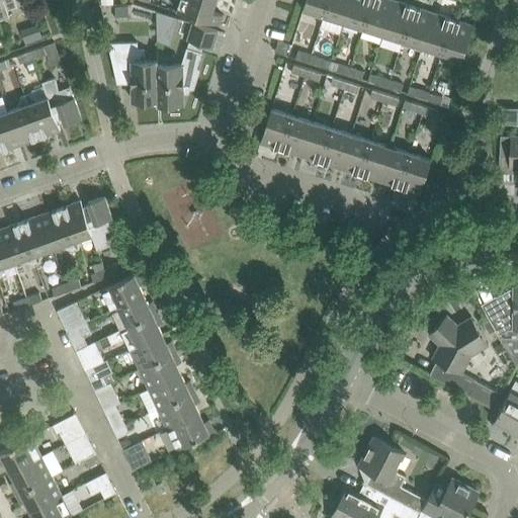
[(0,0),(0,19),(9,16),(7,9),(17,6),(15,0),(0,0)]
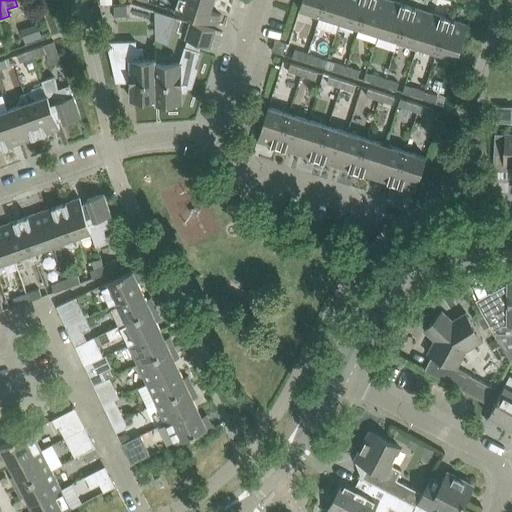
[(210,11),(213,0),(211,0),(178,0),(176,11),(217,24),(220,14),(210,11)]
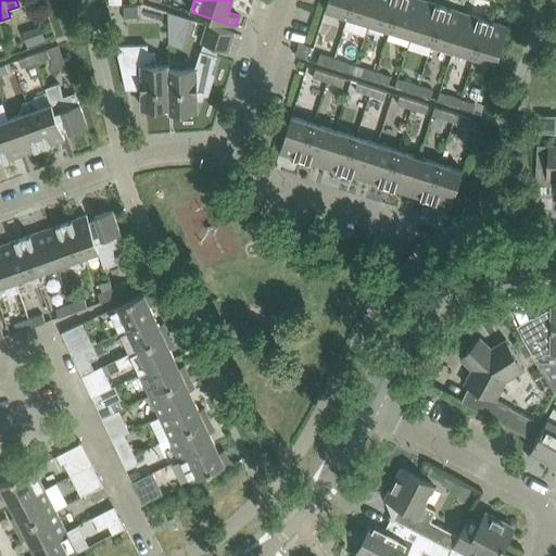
[(328,0),(326,9),(346,15),(351,0),(328,0)]
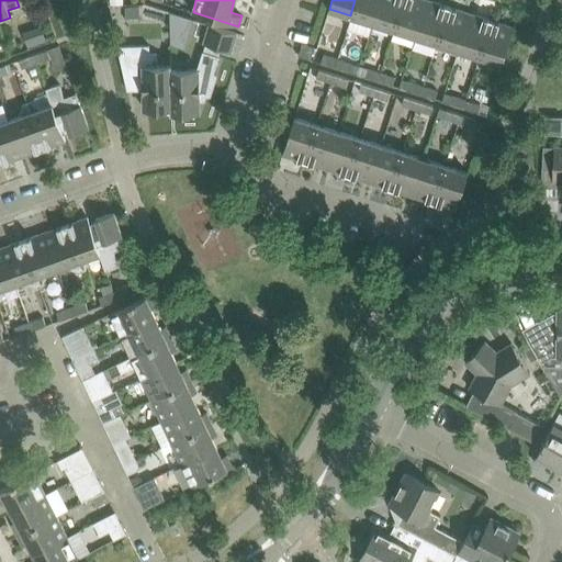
[(379,0),(355,0),(350,15),(372,23),(379,0)]
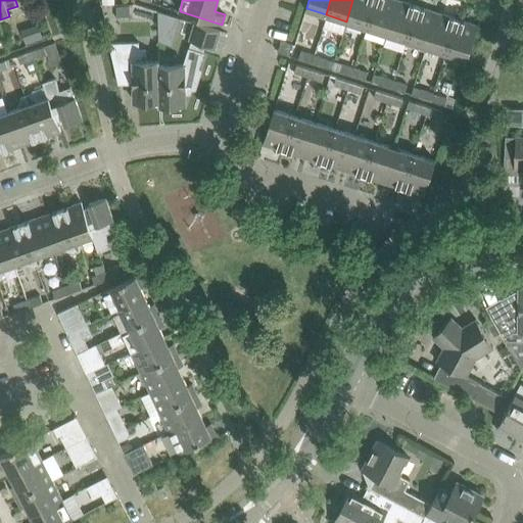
[(375,0),(352,0),(346,21),(367,28),(375,0)]
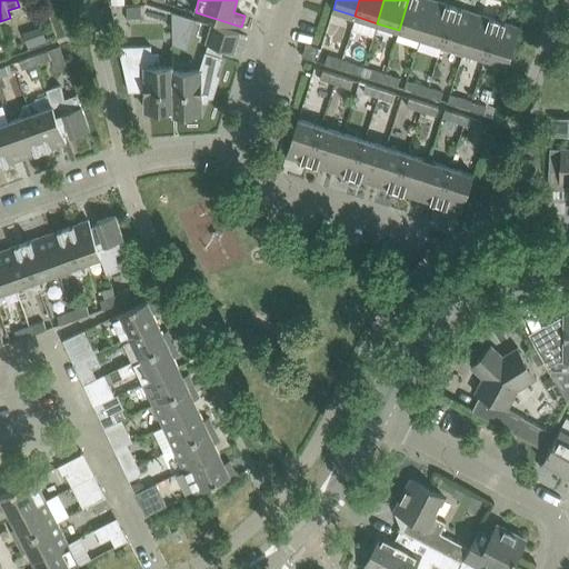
[(431,0),(408,0),(399,30),(421,37),(431,0)]
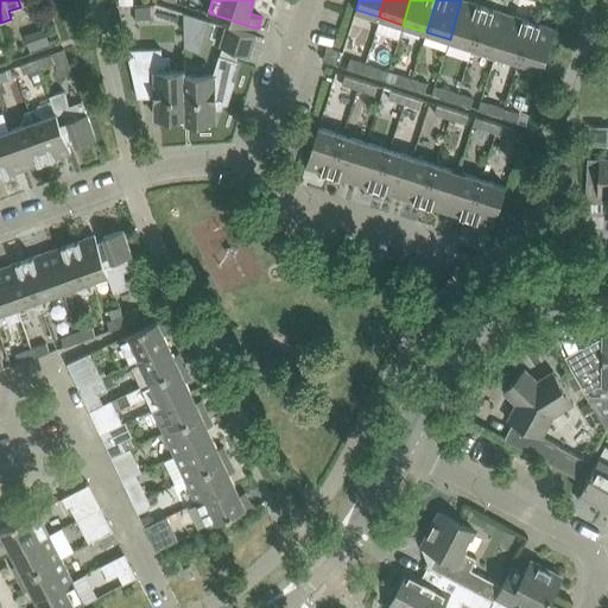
[(486,7),(463,0),(461,0),(450,39),(473,46),(486,7)]
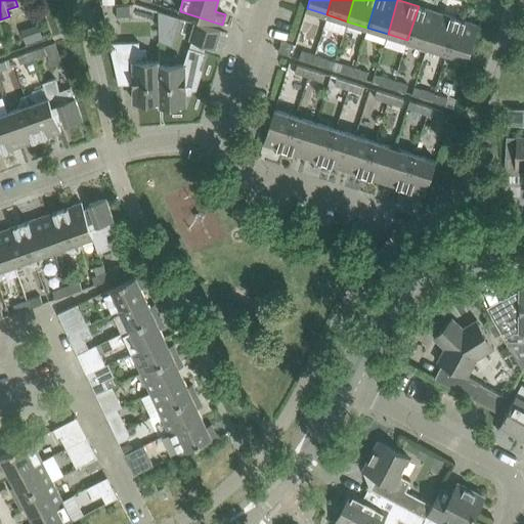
[(129,6),(116,7),(116,17),(129,17),(129,6)]
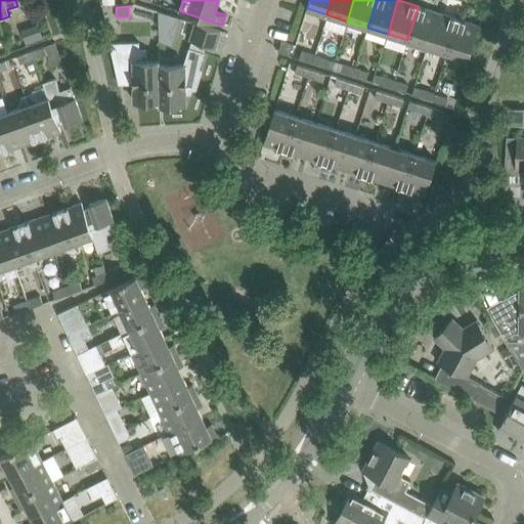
[(428,47),(439,12),(419,6),(407,40),(428,47)]
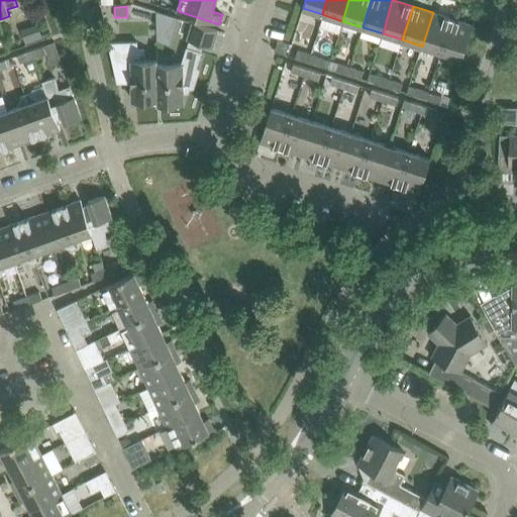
[(179,17),(156,10),(157,40),(170,44),(179,17)]
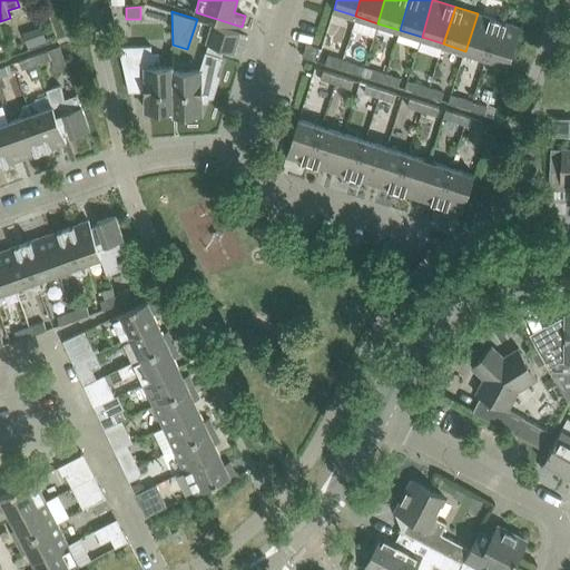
[(488,58),(499,20),(478,13),(465,51),(488,58)]
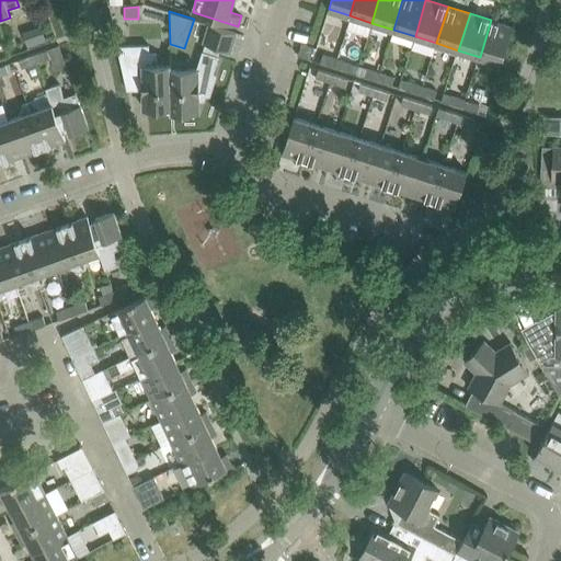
[(513,26),(491,20),(480,57),(501,64),(513,26)]
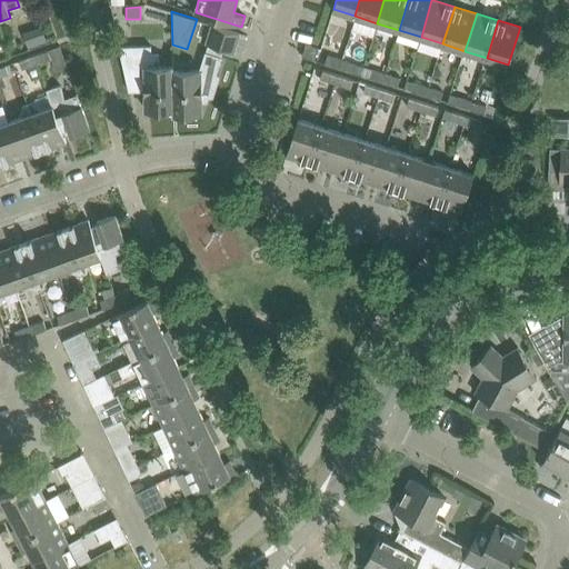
[(173,70),(173,113),(186,112),(187,117),(197,117),(198,112),(201,112),(201,102),(208,101),(212,86),(217,86),(220,76),(217,73),(222,57),(221,57),(223,49),(233,52),(239,33),(212,25),(207,43),(209,45),(207,52),(206,51),(200,70),(173,70)]
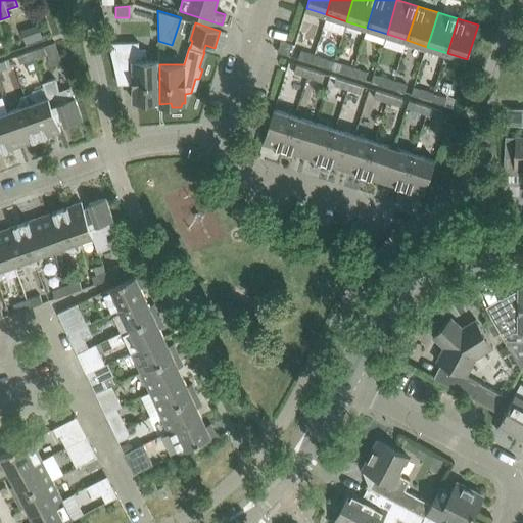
[(293,44),(287,42),(281,40),(278,51),(289,55),(293,44)]
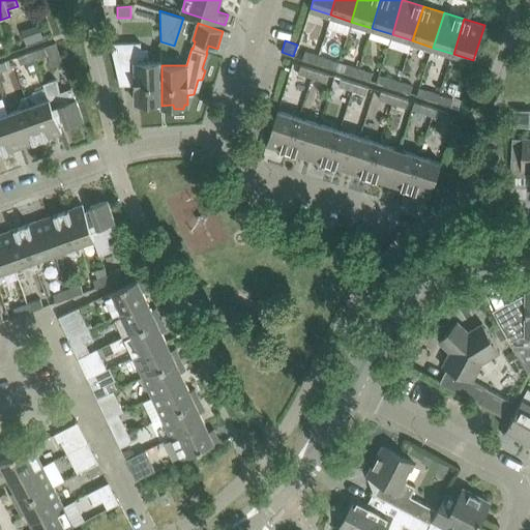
[(162,106),(162,65),(162,61),(148,62),(148,50),(141,50),(141,42),(111,43),(119,79),(120,79),(120,76),(136,76),(136,101),(148,101),(150,106),(162,106)]
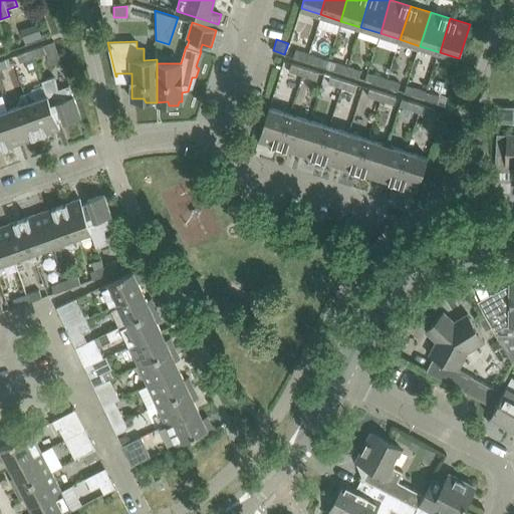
[(54,42),(43,46),(46,54),(50,65),(61,61),(54,42)]
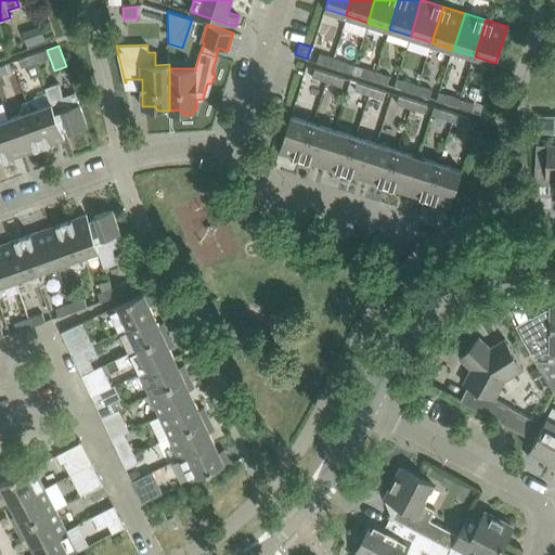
[(47,50),(38,53),(41,62),(50,59),(47,50)]
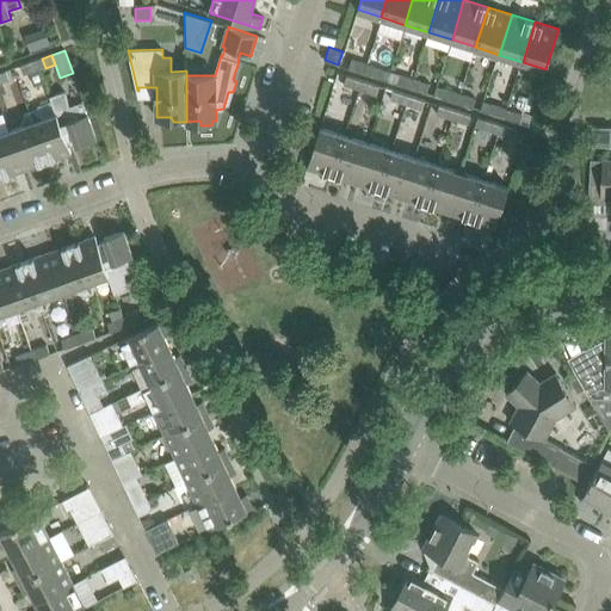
[(20,67),(24,75),(45,68),(42,59),(20,67)]
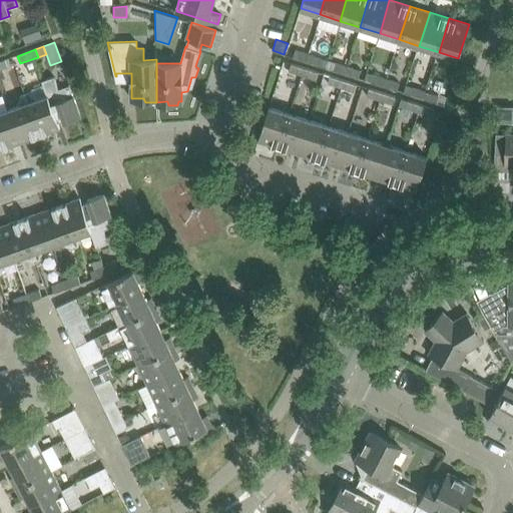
[(293,57),(306,61),(308,53),(295,49),(293,57)]
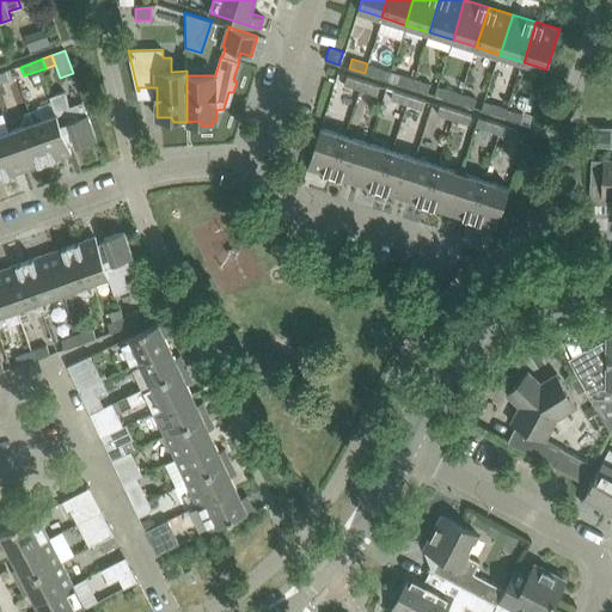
[(365,73),(387,80),(391,71),(367,63),(365,73)]
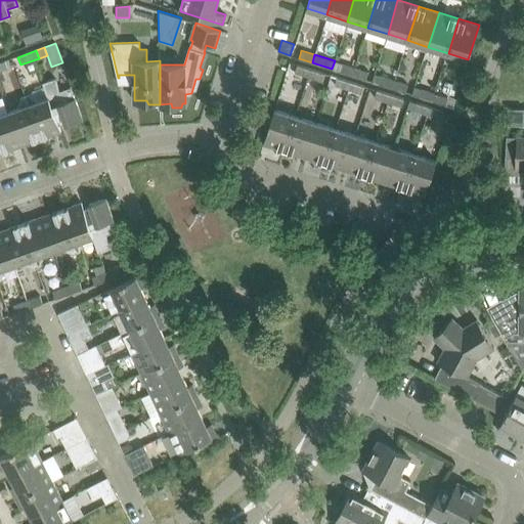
[(335,60),(332,69),(352,75),(355,68),(335,60)]
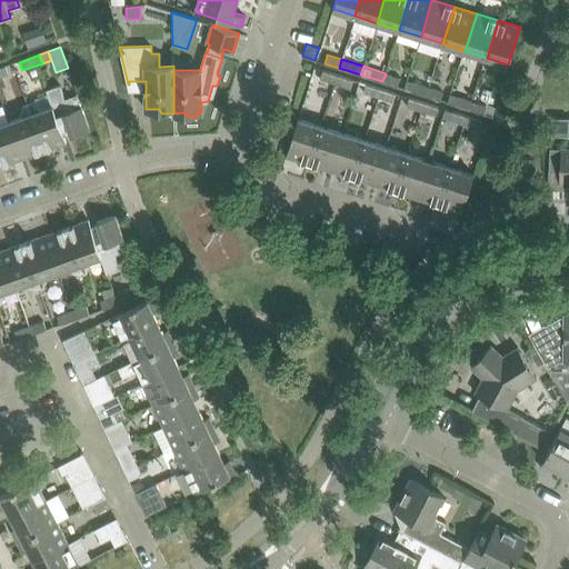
[(320,79),(333,83),(337,75),(322,70),(320,79)]
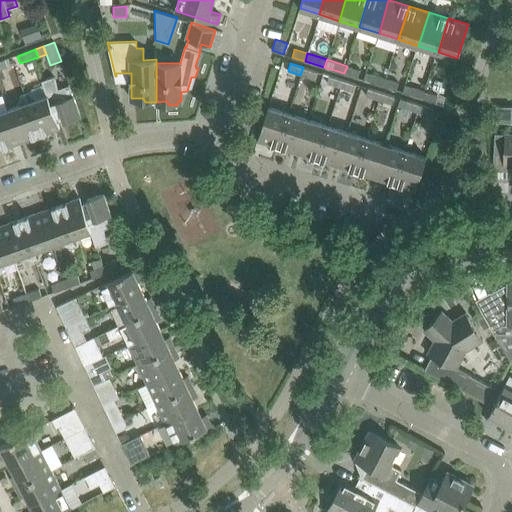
[(357,77),(359,70),(347,66),(344,73),(357,77)]
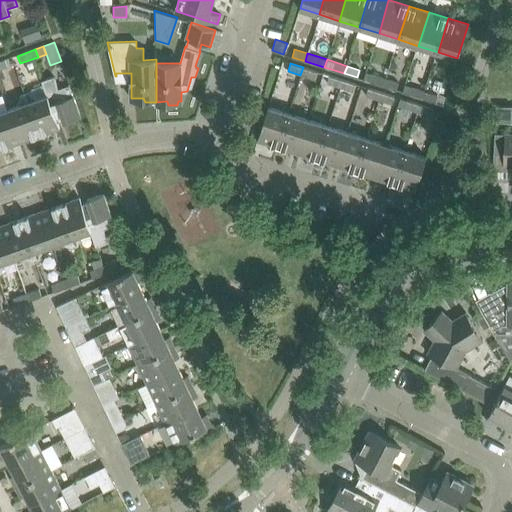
[(314,79),(316,71),(303,67),(300,75),(314,79)]
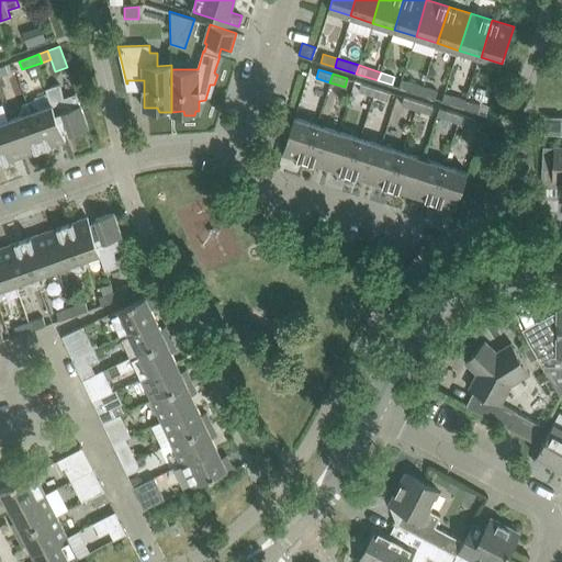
[(398,87),(422,94),(424,86),(401,79),(398,87)]
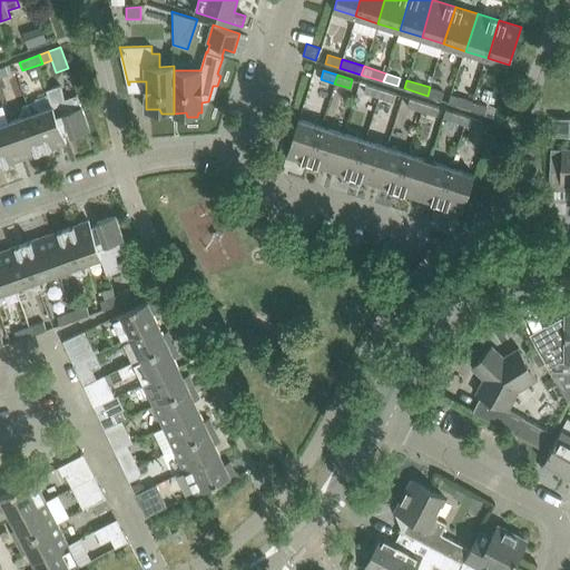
[(60,85),(51,88),(68,134),(71,133),(72,136),(90,129),(74,82),(61,87),(60,85)]
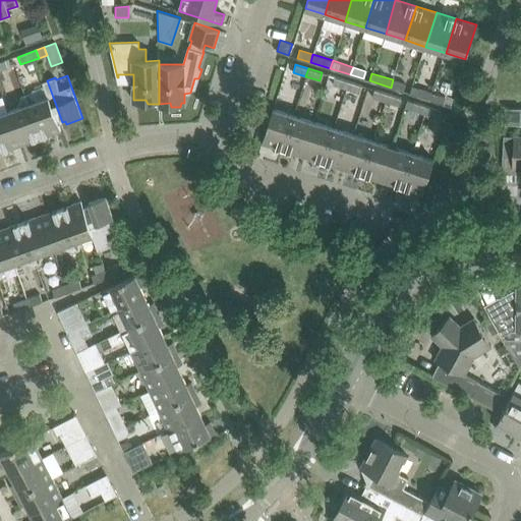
[(332,84),(346,89),(348,80),(335,76),(332,84)]
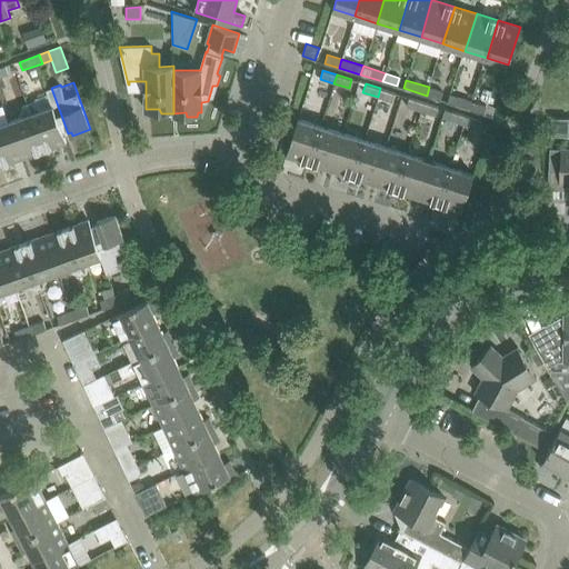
[(440,100),(443,92),(429,87),(427,96),(440,100)]
